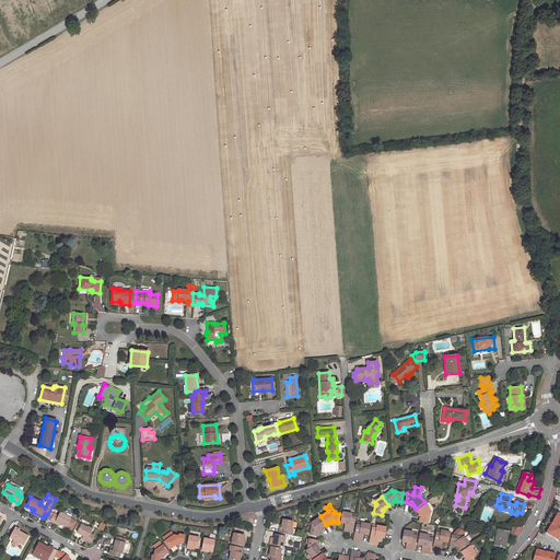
[(420,517),(419,522),(421,522),(428,524),(429,515),(428,514),(431,512),(426,504),(417,511),(419,514),(421,517),(420,517)]
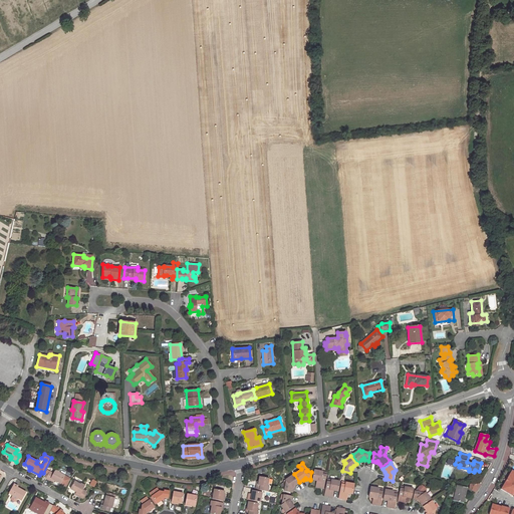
[(317,488),(323,489),(326,475),(322,474),(322,472),(314,470),(312,480),(316,481),(318,481),(317,488)]
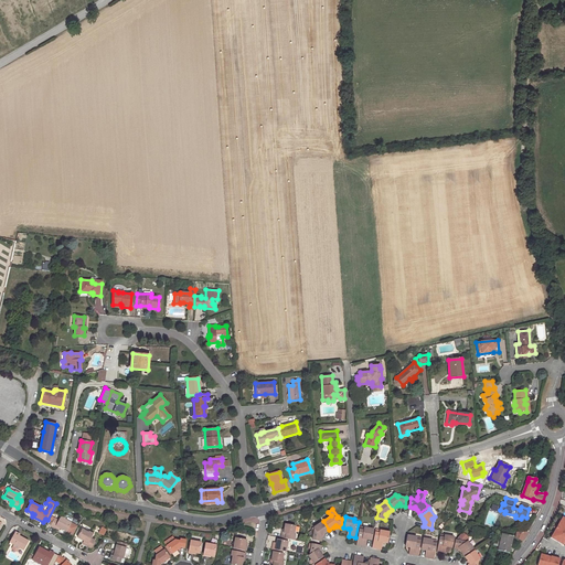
[(564,518),(563,516),(551,537),(563,544),(564,544),(564,543),(564,518)]
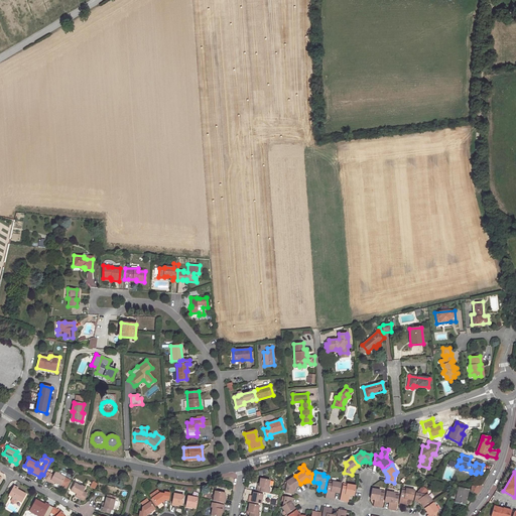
[(72,481),(55,473),(53,476),(50,474),(46,481),(51,484),(53,482),(55,483),(67,489),(72,481)]
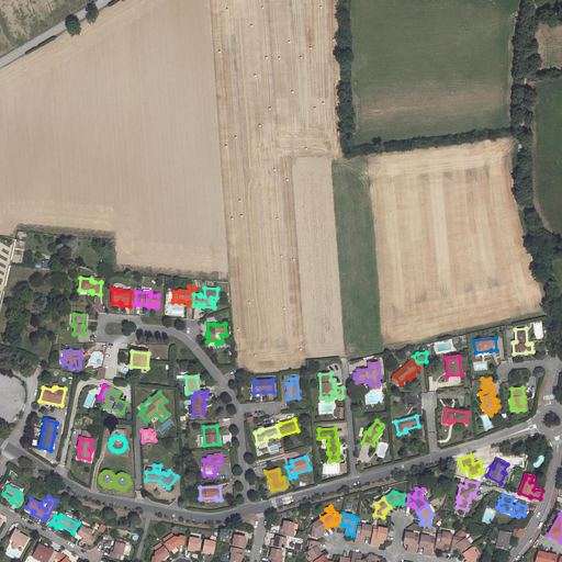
[(311,537),(319,538),(321,534),(319,532),(322,531),(326,528),(319,519),(312,525),(313,528),(311,537)]
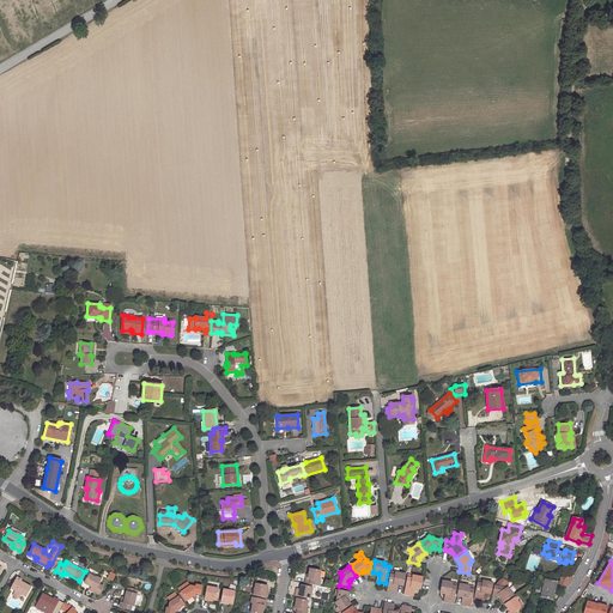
[(309,569),(309,575),(308,578),(305,577),(304,583),(320,586),(321,581),(320,580),(321,571),(309,569)]
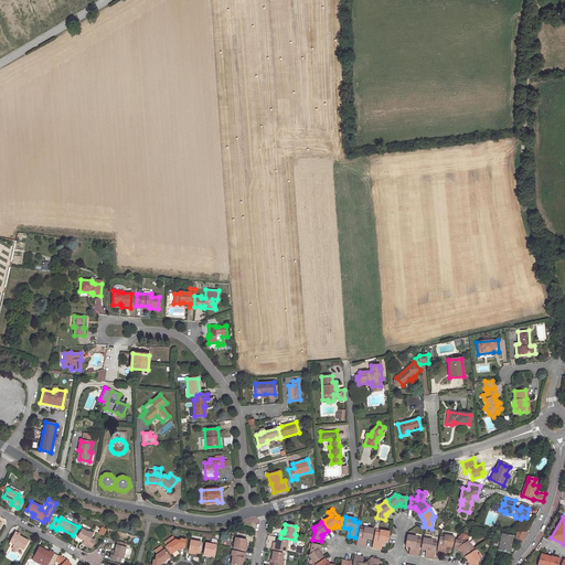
[(356,544),(363,546),(364,540),(366,540),(372,541),(372,540),(373,530),(364,528),(363,530),(359,529),(356,544)]
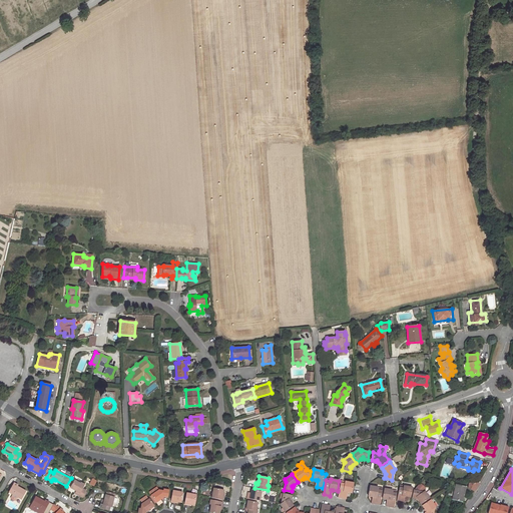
[(77,492),(76,495),(82,498),(86,491),(82,489),(84,486),(74,481),(70,488),(76,491),(77,492)]
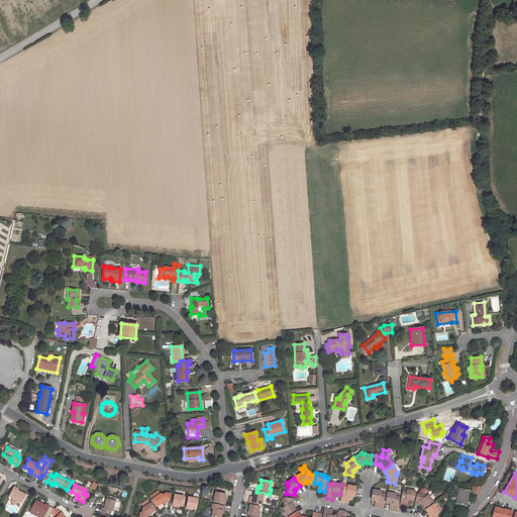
[(340,501),(346,502),(348,496),(349,496),(354,497),(355,487),(347,486),(347,488),(343,487),(340,501)]
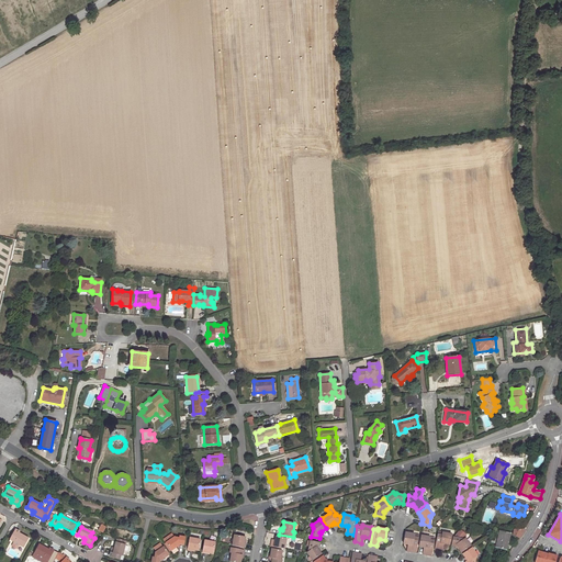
[(20,531),(15,529),(10,539),(14,541),(13,543),(19,547),(19,546),(23,548),(29,539),(19,534),(20,531)]
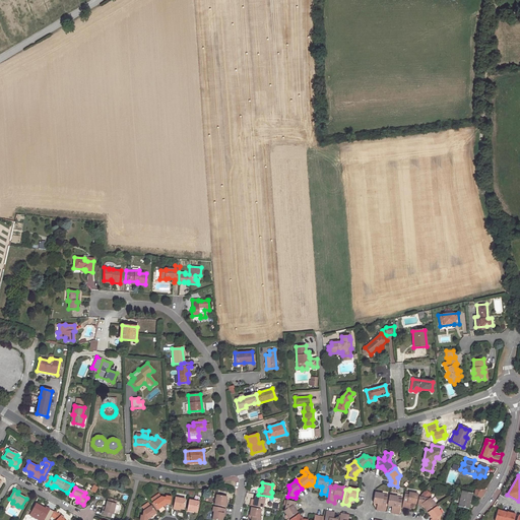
[(418,498),(417,505),(421,506),(423,505),(426,508),(427,511),(435,506),(431,498),(431,495),(426,490),(418,498)]
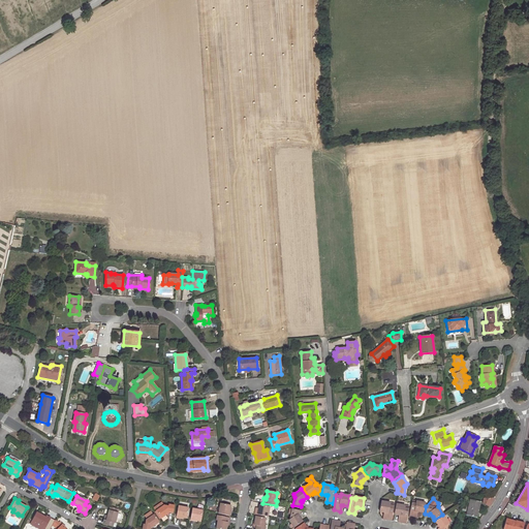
[(475,501),(470,500),(467,516),(476,518),(480,502),(477,501),(477,500),(475,500),(475,501)]
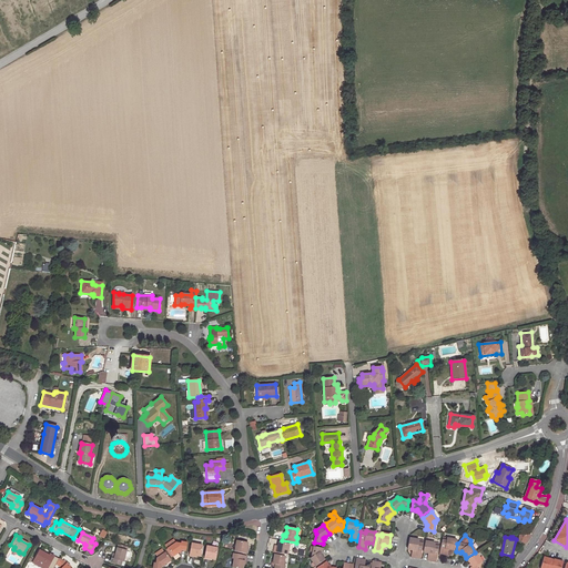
[(414,550),(413,557),(419,558),(423,544),(418,543),(419,540),(409,538),(407,549),(413,550),(414,550)]
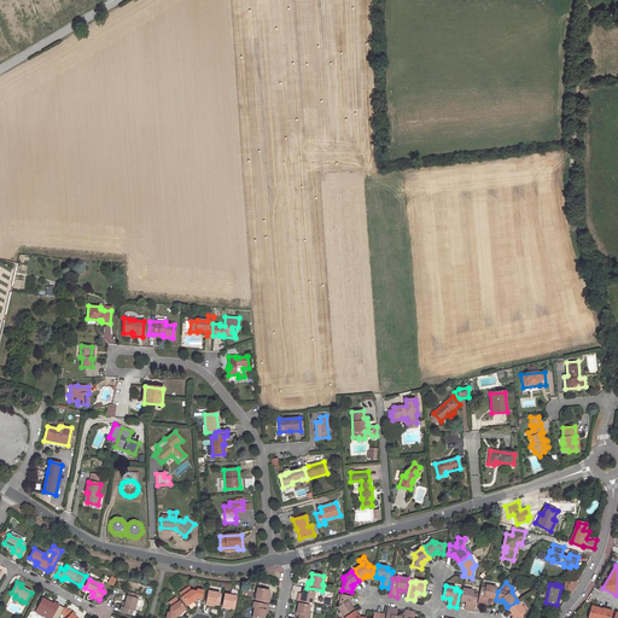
[(482,588),(478,604),(485,605),(487,598),(489,599),(494,599),(496,588),(487,586),(485,588),(482,588)]
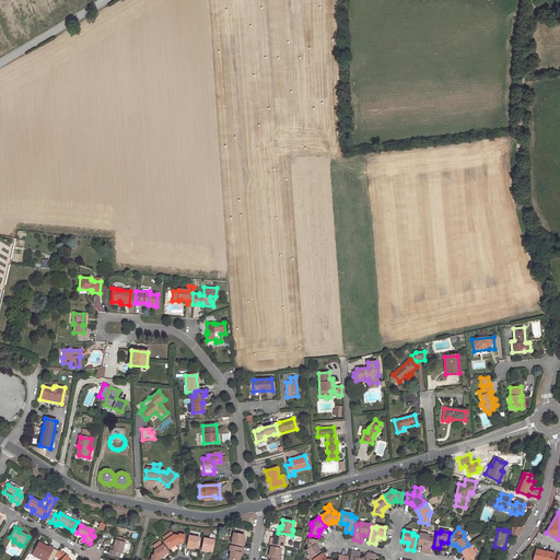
[(163,537),(165,540),(174,535),(171,532),(163,537)]
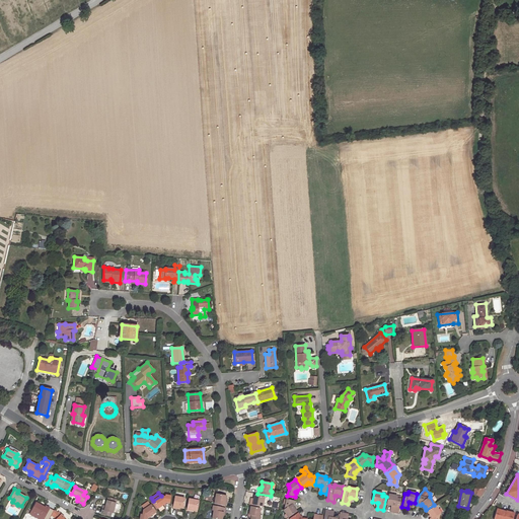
[(161,496),(153,501),(158,509),(166,503),(169,504),(171,496),(165,495),(165,496),(162,498),(161,496)]
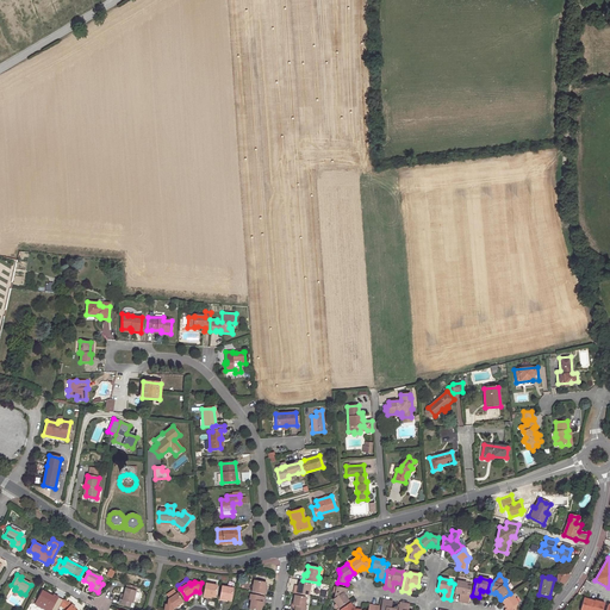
[(254,582),(251,592),(266,595),(267,590),(265,590),(266,586),(266,583),(254,582)]
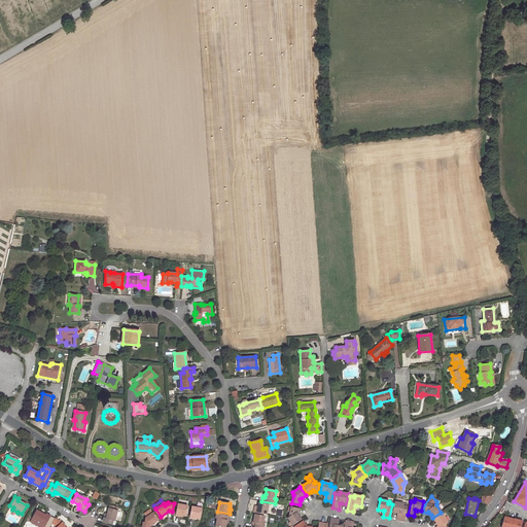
[(399,514),(398,520),(405,521),(406,515),(407,507),(402,506),(403,504),(394,502),(393,513),(397,514),(399,514)]
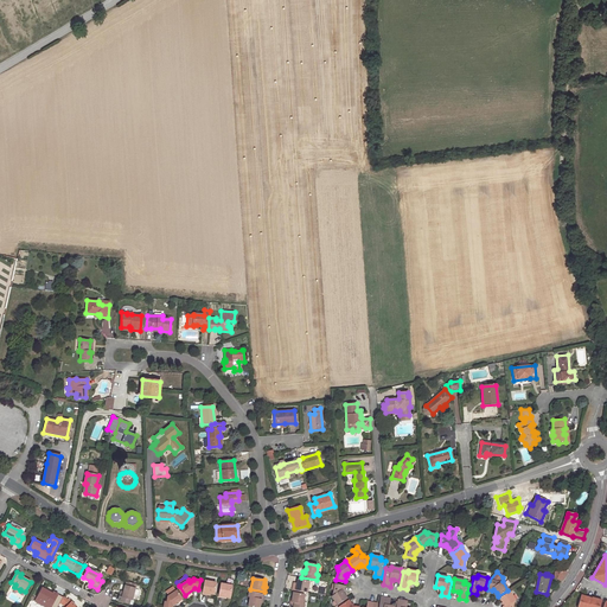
[(293,586),(292,590),(294,590),(307,593),(308,582),(301,580),(299,580),(298,583),(295,583),(295,586),(293,586)]
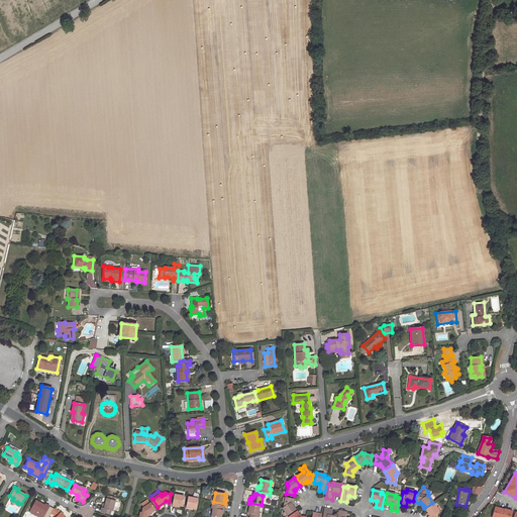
[(176,506),(179,506),(182,507),(184,497),(174,495),(172,506),(176,507),(176,506)]
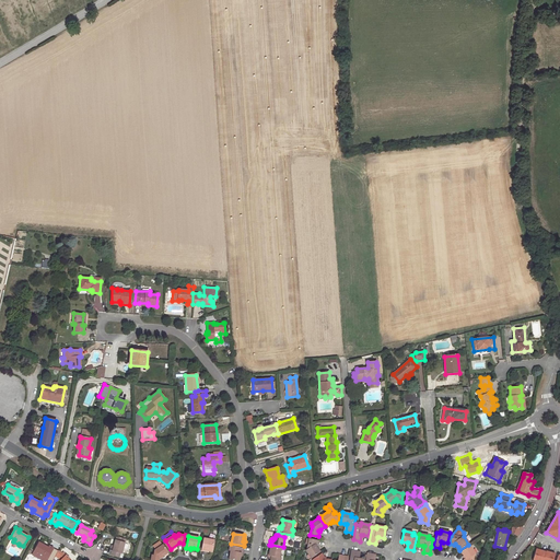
[(206,550),(209,551),(212,551),(214,540),(203,538),(201,551),(206,552),(206,550)]
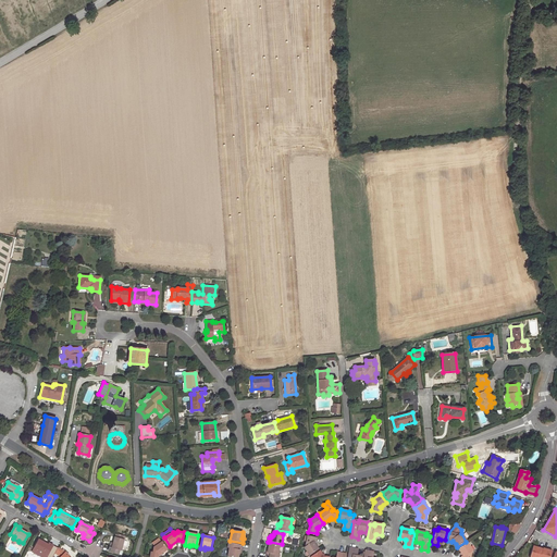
[(314,542),(316,537),(307,536),(306,544),(307,545),(304,547),(307,552),(309,555),(318,549),(316,545),(313,543),(314,542)]
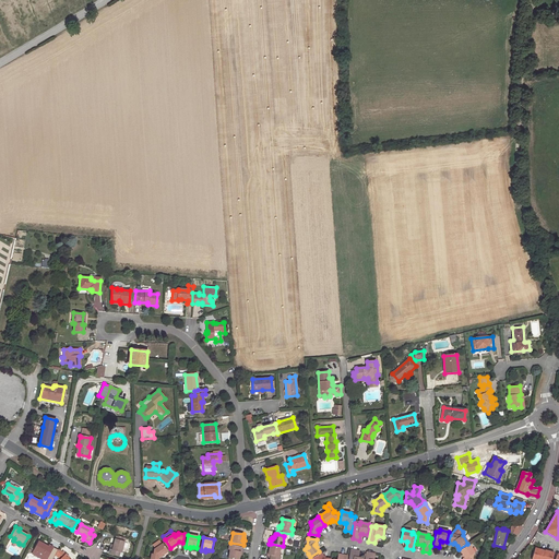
[(110,547),(108,554),(118,557),(119,552),(121,552),(125,542),(116,539),(114,546),(114,547),(110,547)]
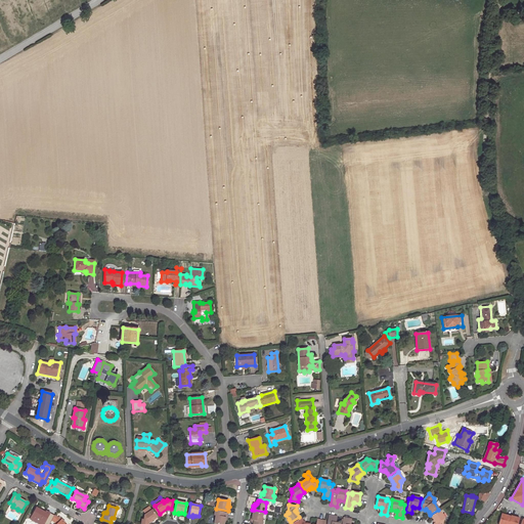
[(45,512),(36,508),(32,516),(36,518),(35,519),(40,522),(39,523),(43,523),(50,513),(46,511),(45,512)]
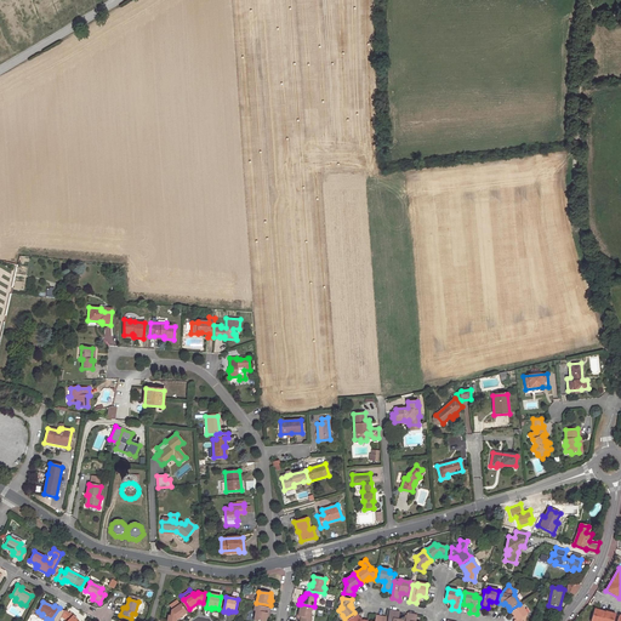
[(169,615),(166,620),(177,620),(187,613),(181,604),(171,610),(174,614),(171,616),(169,615)]
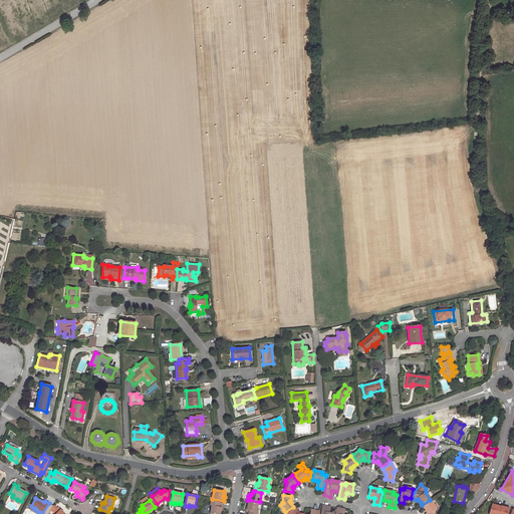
[(221,507),(223,508),(223,503),(211,501),(210,506),(211,506),(210,513),(211,513),(219,513),(221,511),(221,507)]
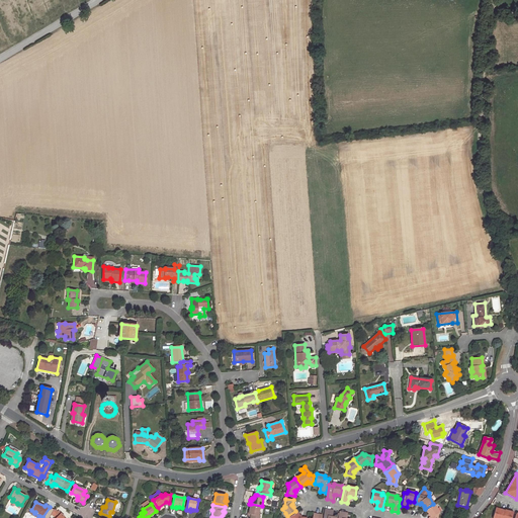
[(430,517),(429,517),(437,517),(438,516),(437,514),(439,512),(435,505),(427,511),(429,514),(430,517)]
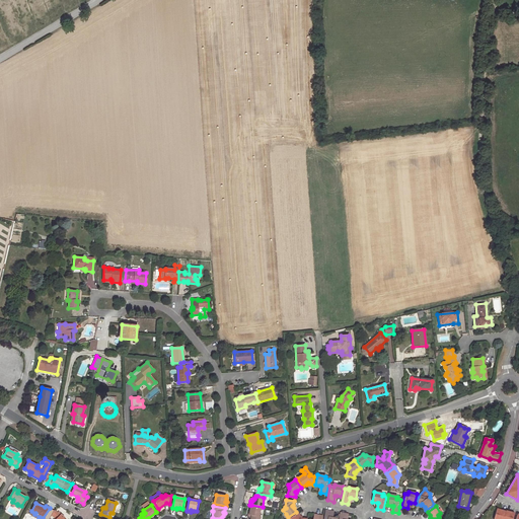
[(246,518),(260,518),(261,517),(258,517),(261,509),(250,507),(249,512),(249,515),(247,514),(246,518)]
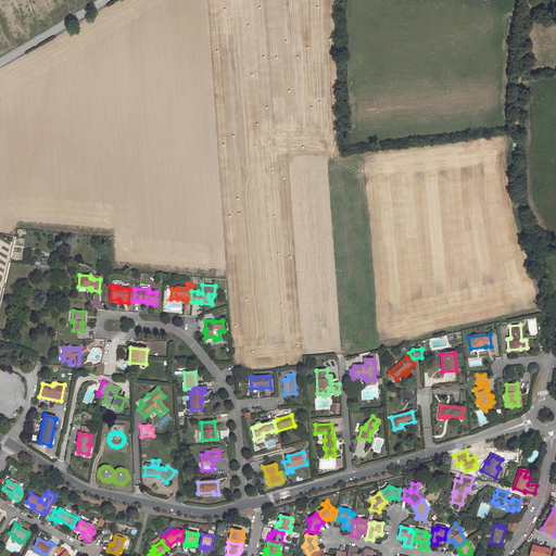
[(50,555),(57,546),(53,544),(46,555),(50,555)]
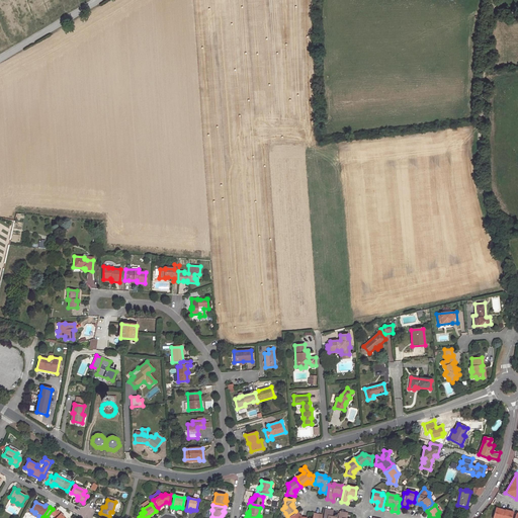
[(501,509),(496,508),(492,517),(502,517),(505,509),(502,508),(501,509)]
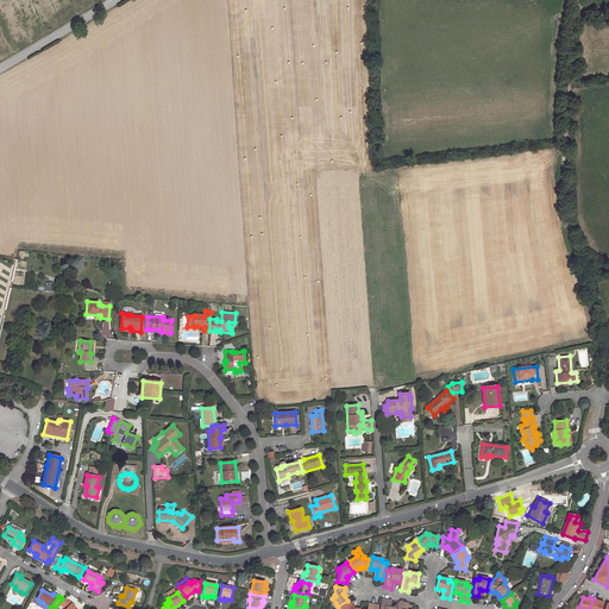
[(389,600),(382,598),(381,607),(380,608),(395,608),(390,608),(388,608),(389,600)]
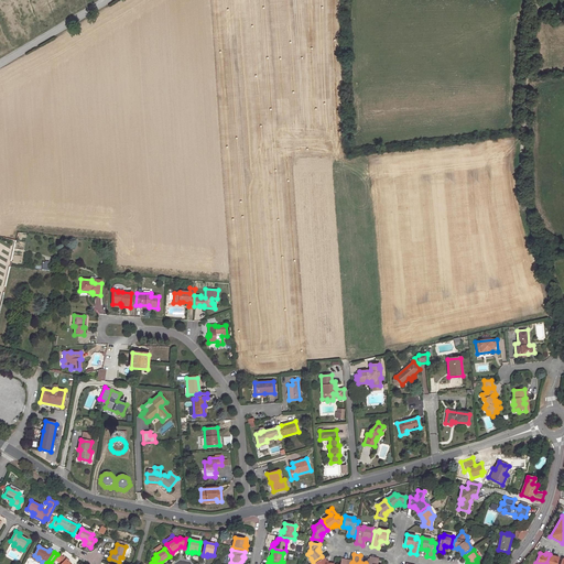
[(551,554),(550,554),(546,563),(556,563),(559,557),(554,556),(554,555),(551,554)]
